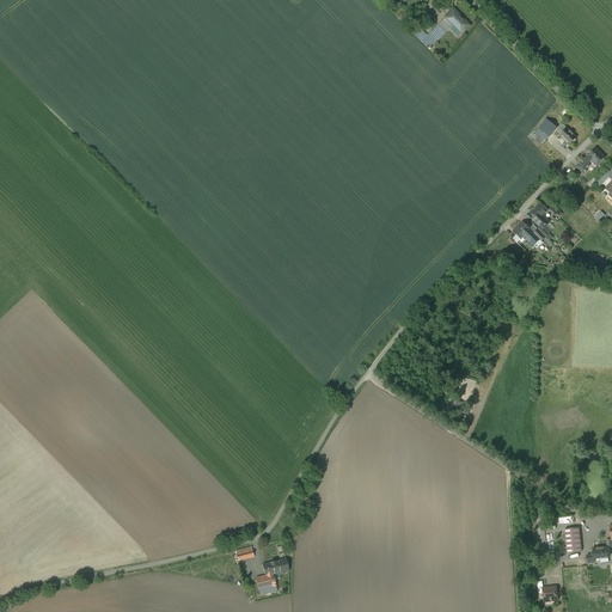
[(469,26),(453,11),(445,18),(453,26),(460,35),(469,26)]
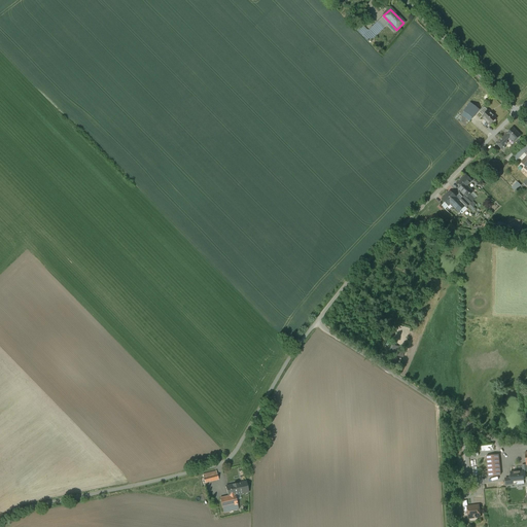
[(377,23),(372,28),(376,32),(382,27),(377,23)]
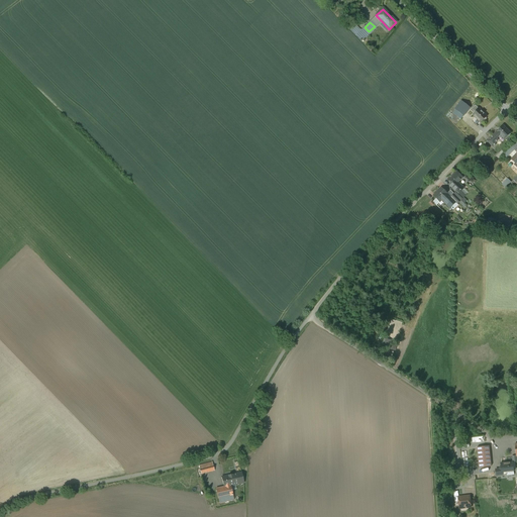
[(389,29),(383,22),(380,24),(387,31),(389,29)]
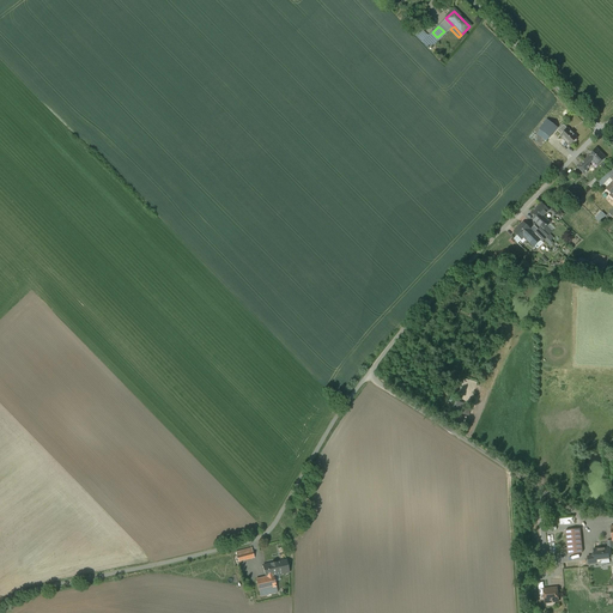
[(428,37),(419,30),(417,32),(424,40),(428,37)]
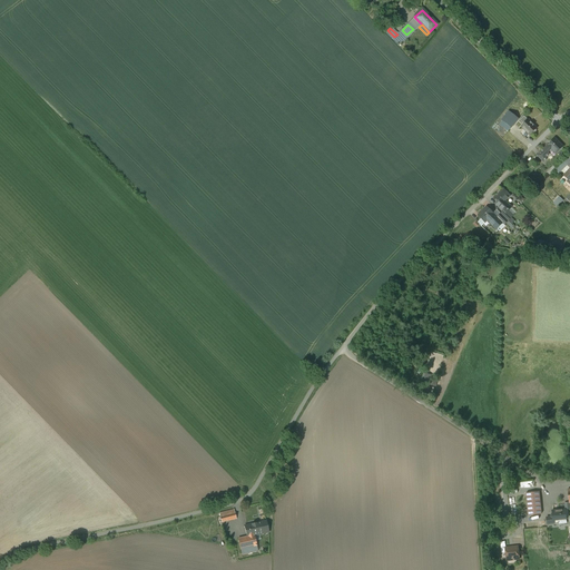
[(402,30),(397,35),(402,39),(406,35),(402,30)]
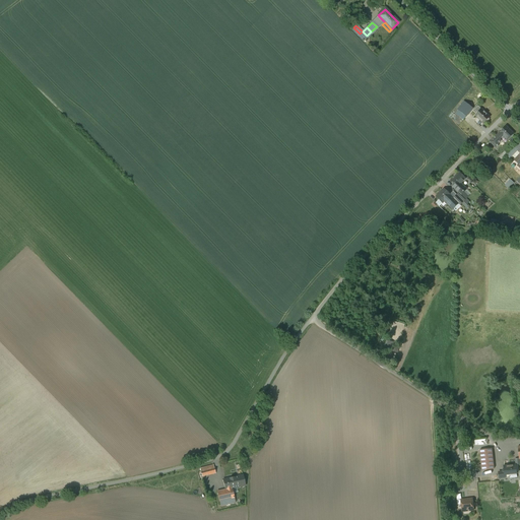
[(473,109),(464,102),(458,110),(466,117),(473,109)]
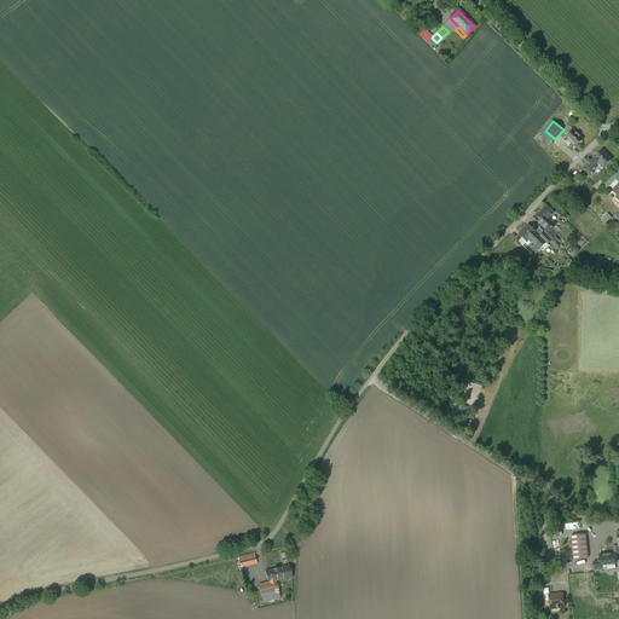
[(583,140),(573,131),(568,136),(566,138),(576,148),(583,140)]
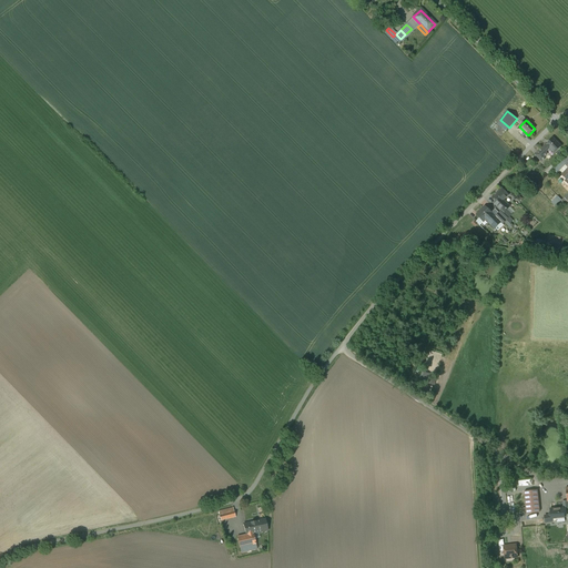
[(543,149),(536,155),(543,162),(545,160),(544,158),(547,154),(546,152),(549,149),(555,154),(561,146),(553,139),(546,145),(543,150),(543,149)]
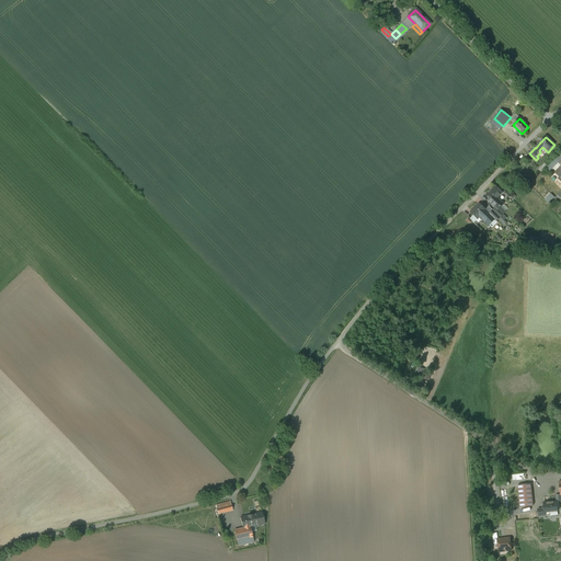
[(496,187),(488,195),(491,198),(494,202),(496,198),(502,193),(496,187)]
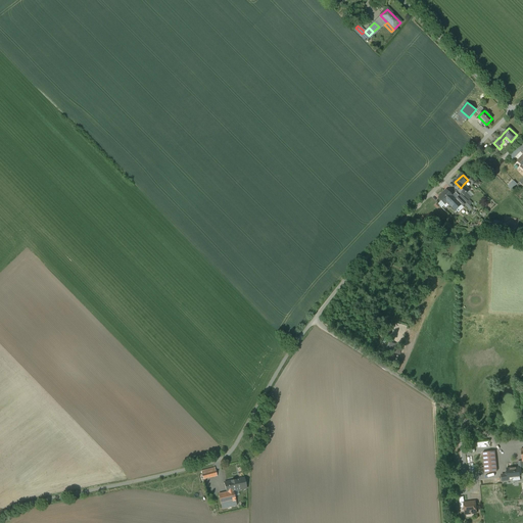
[(463,185),(461,188),(458,185),(456,188),(462,194),(464,196),(465,195),(470,191),(463,185)]
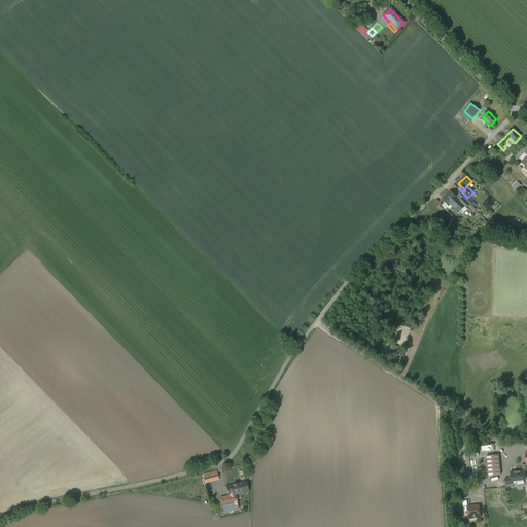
[(450,191),(443,200),(449,206),(450,204),(456,198),(450,191)]
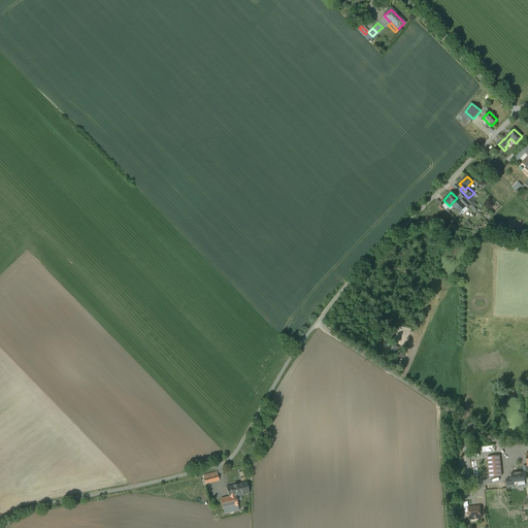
[(468,198),(466,196),(464,198),(470,205),(473,202),(469,197),(468,198)]
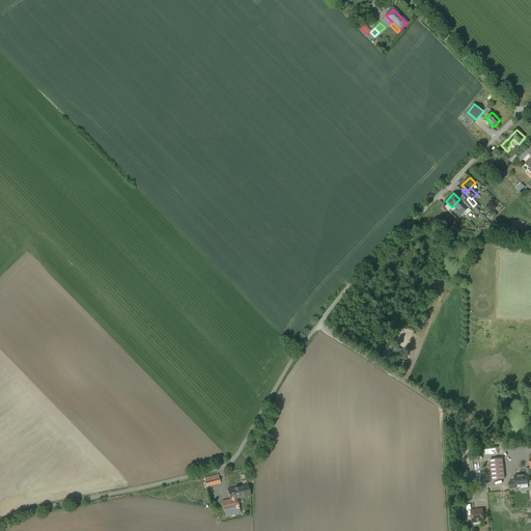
[(459,199),(453,205),(463,215),(469,208),(464,203),(459,199)]
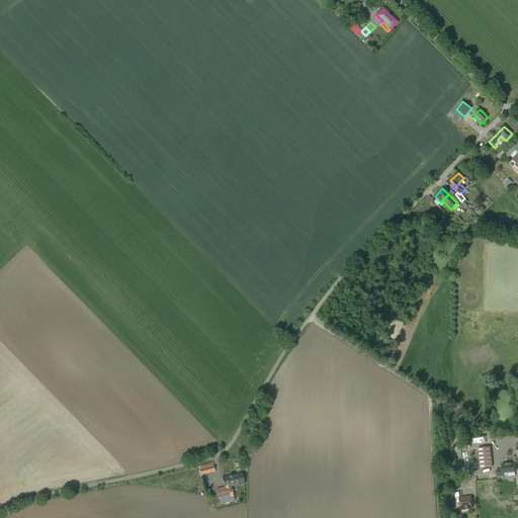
[(461,201),(455,194),(452,198),(457,203),(458,204),(461,201)]
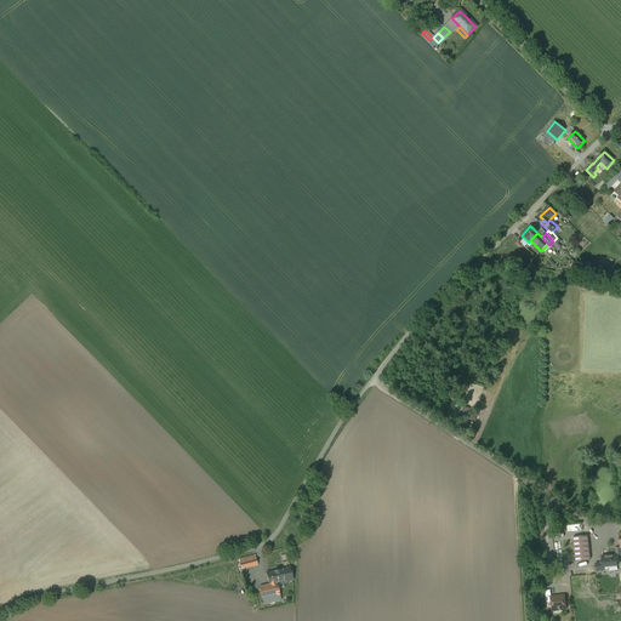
[(596,268),(586,266),(585,274),(594,275),(596,268)]
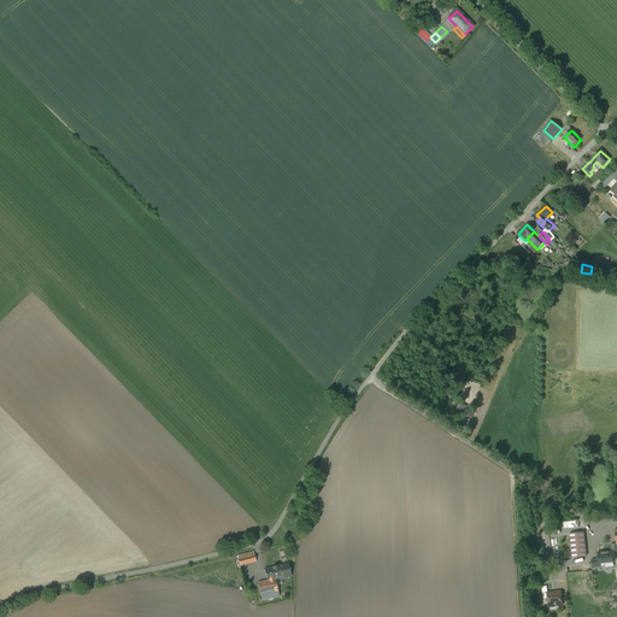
[(475,409),(462,405),(458,415),(471,419),(475,409)]
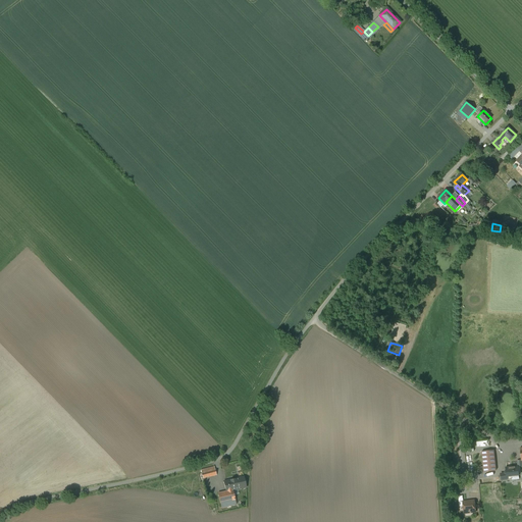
[(493,451),(481,452),(483,472),(496,471),(493,451)]
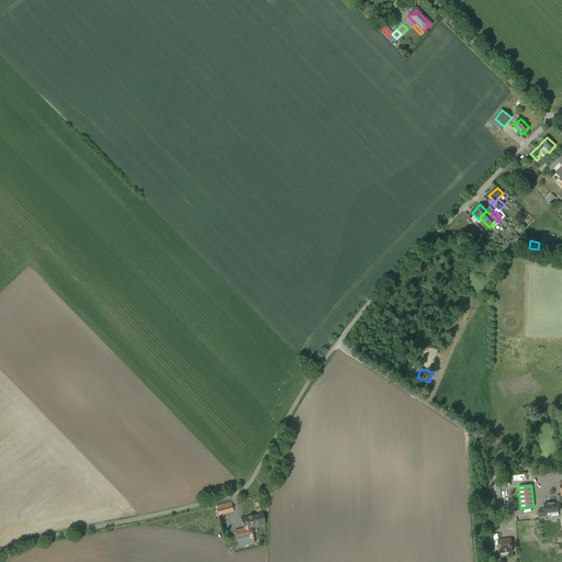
[(231,502),(217,507),(221,516),(235,510),(231,502)]
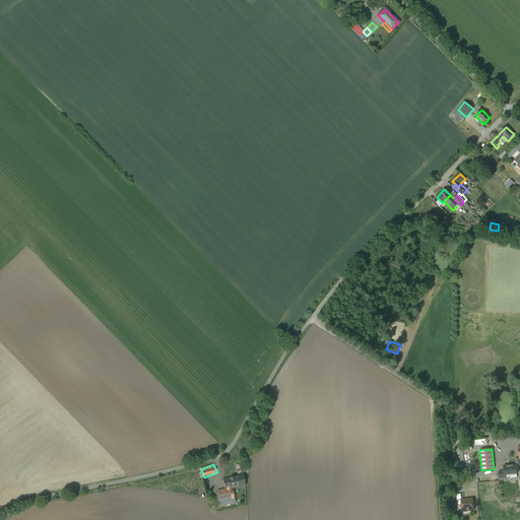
[(515,465),(504,466),(504,470),(505,475),(509,475),(517,474),(517,471),(519,471),(518,465),(515,465)]
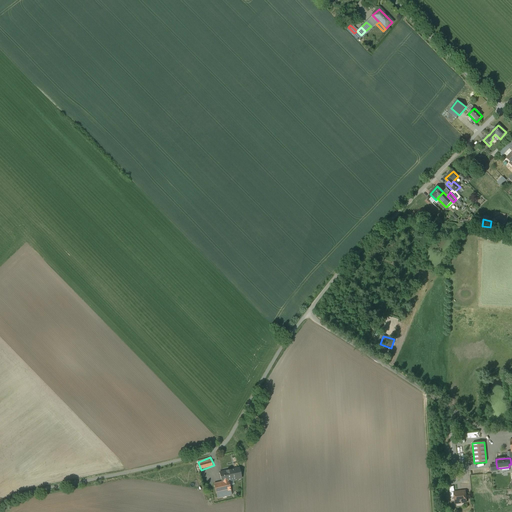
[(496,463),(494,464),(494,465),(491,465),(491,467),(490,467),(491,470),(492,470),(492,471),(502,470),(501,468),(497,468),(496,463)]
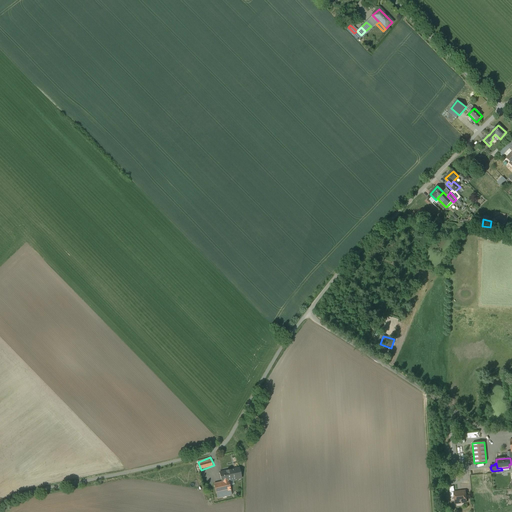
[(240,468),(220,472),(222,482),(229,481),(242,478),(240,468)]
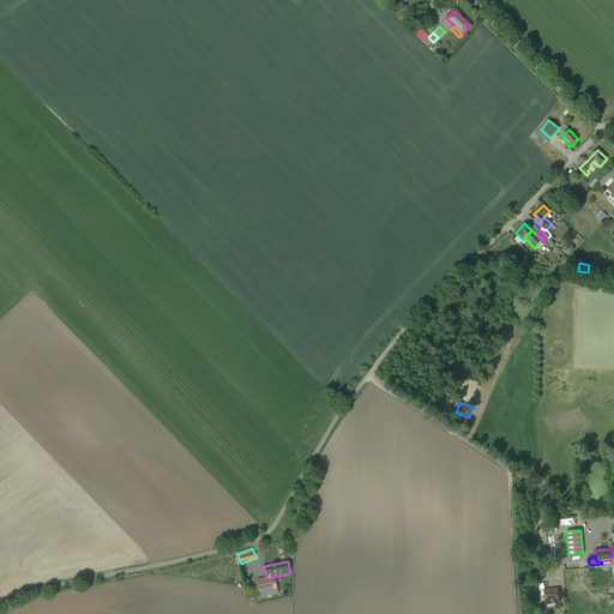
[(266,578),(258,581),(262,597),(278,594),(275,577),(266,578)]
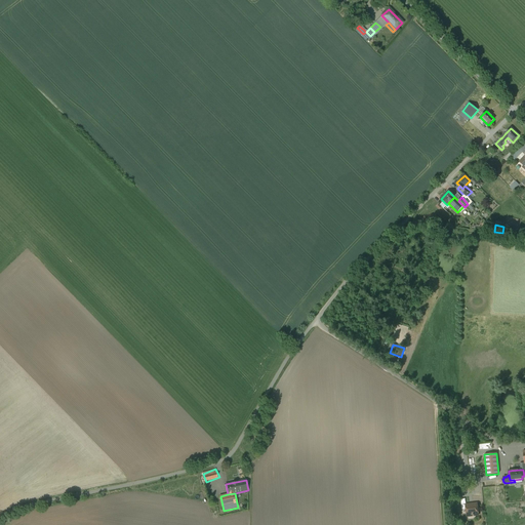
[(466,506),(466,510),(467,517),(478,515),(477,503),(466,506)]
